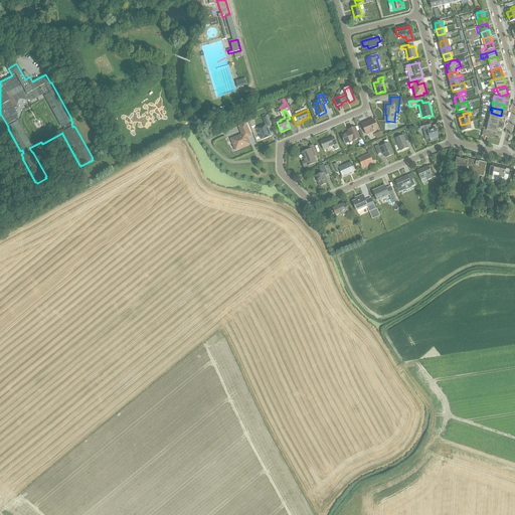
[(491,113),(490,113),(489,115),(490,115),(489,119),(500,122),(501,116),(491,113)]
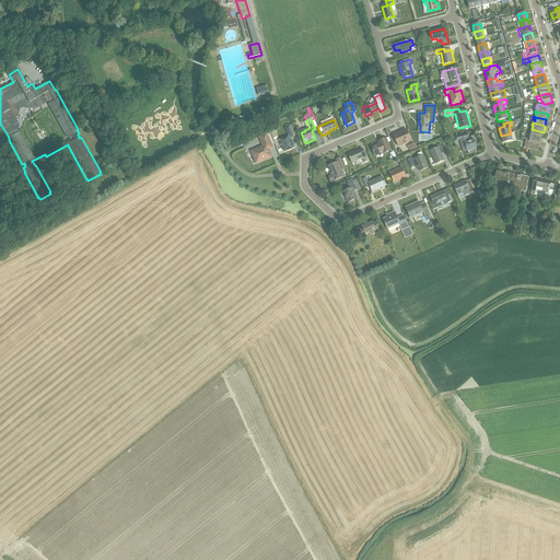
[(293,137),(290,127),(286,128),(289,136),(279,140),(283,150),(287,149),(288,151),(294,148),(290,138),(293,137)]
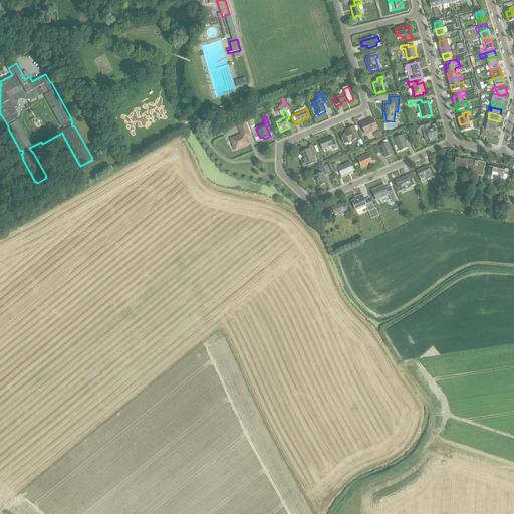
[(373,118),(361,124),(365,135),(377,130),(373,118)]
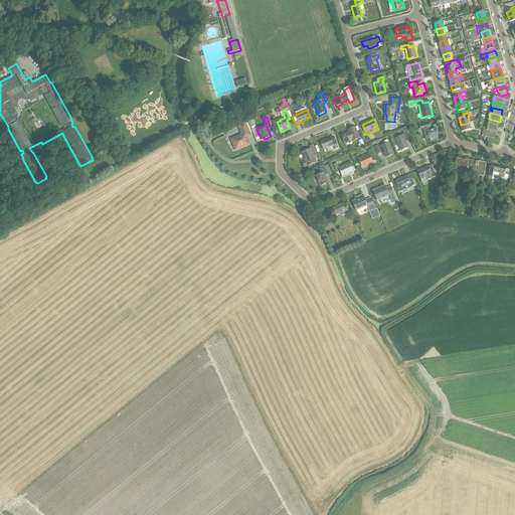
[(489,119),(488,119),(488,121),(489,121),(488,125),(498,127),(500,122),(489,119)]
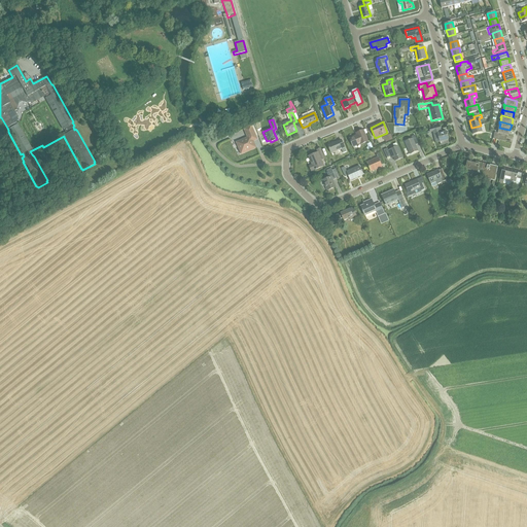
[(248,138),(236,143),(241,154),(256,147),(252,140),(256,138),(251,126),(244,129),(248,138)]
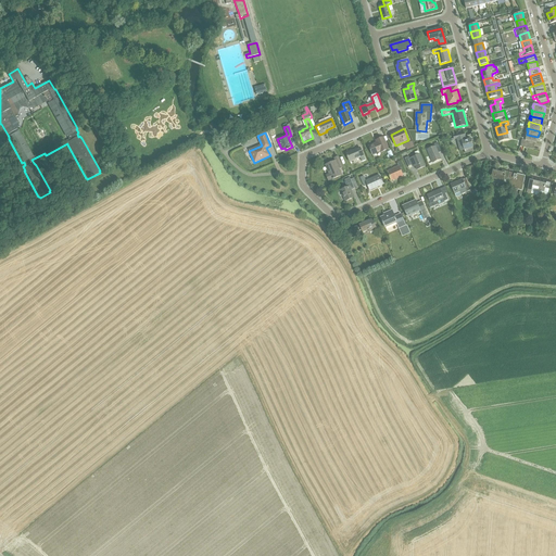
[(507,133),(497,135),(500,142),(508,140),(507,133)]
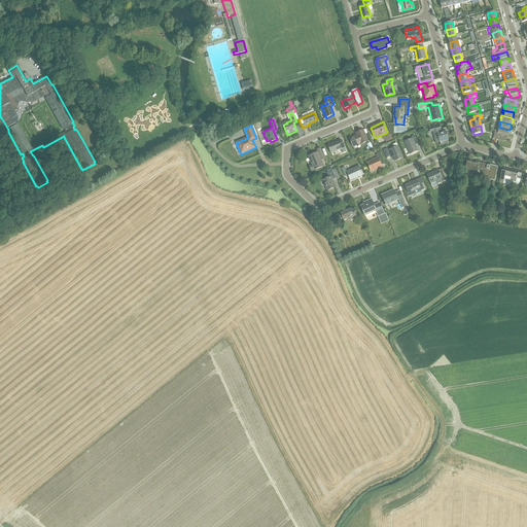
[(440,127),(429,129),(430,132),(432,132),(434,139),(438,138),(440,142),(441,142),(442,145),(449,143),(448,140),(446,132),(442,133),(441,130),(440,127)]
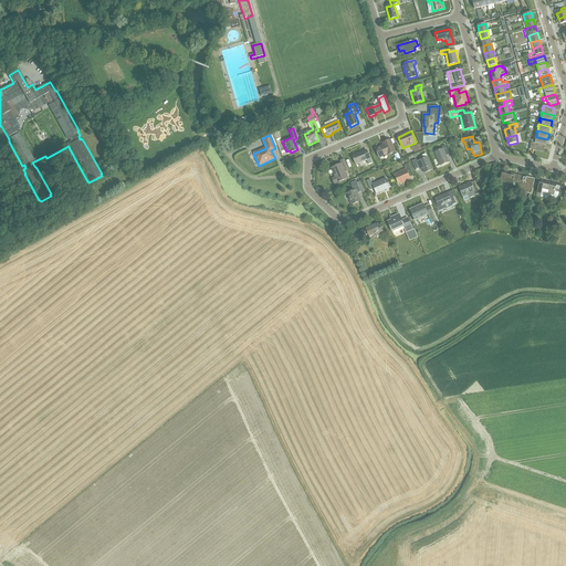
[(536,137),(535,136),(534,138),(536,139),(535,143),(538,144),(545,145),(546,146),(547,139),(536,137)]
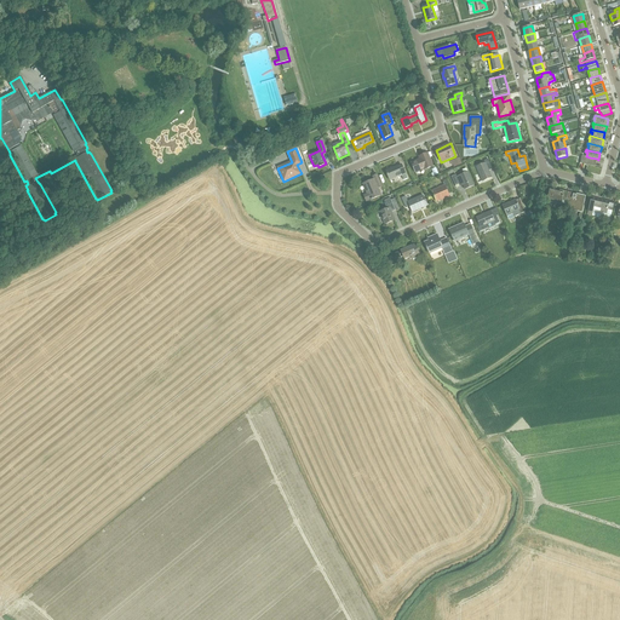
[(419,159),(411,162),(415,173),(424,170),(432,166),(428,154),(419,158),(419,159)]
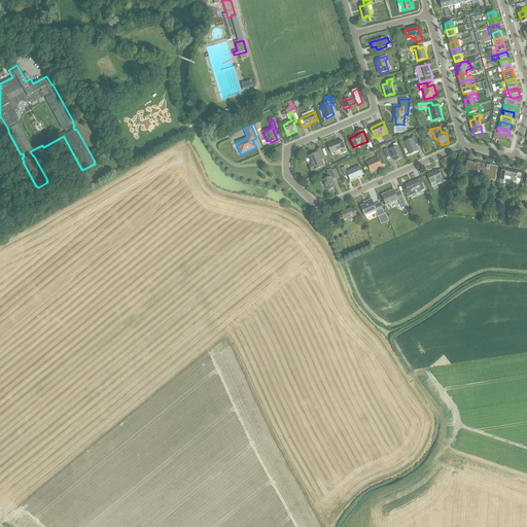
[(419,144),(415,135),(412,137),(413,139),(405,142),(411,154),(418,151),(416,145),(419,144)]
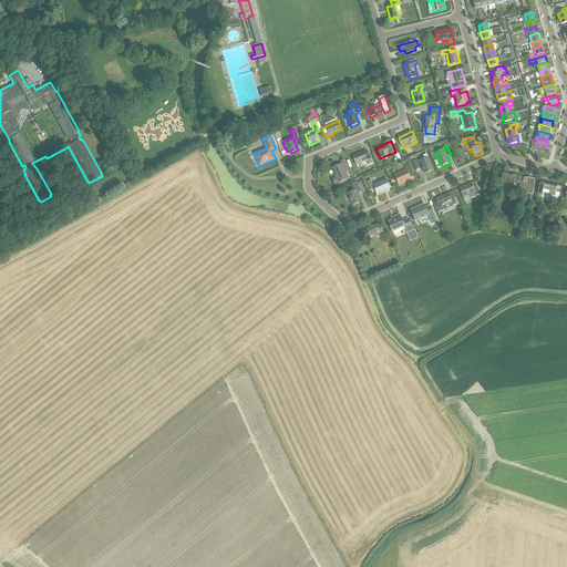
[(357,154),(352,156),(357,165),(368,161),(369,165),(373,163),(368,151),(358,155),(357,154)]
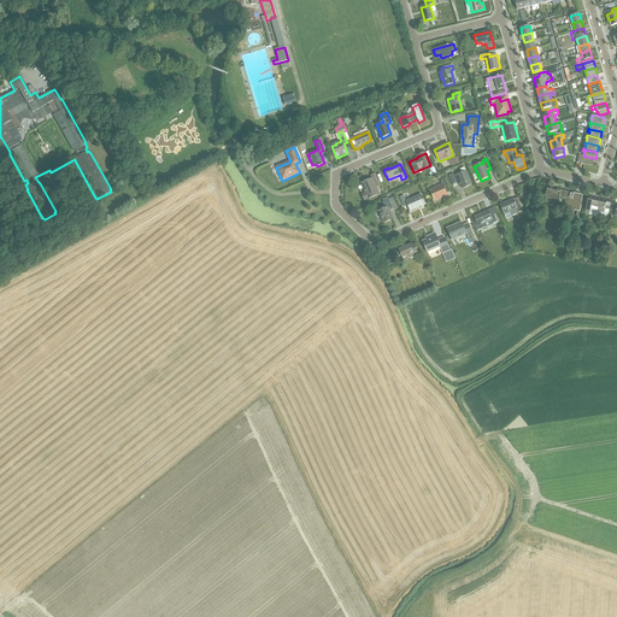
[(462,174),(454,176),(457,183),(460,182),(463,188),(471,184),(464,168),(460,170),(462,174)]
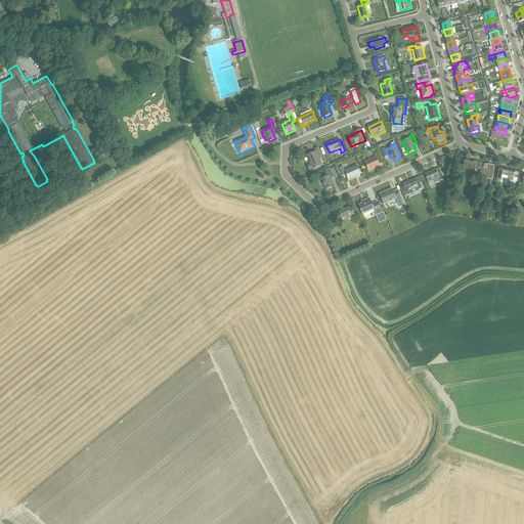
[(316,151),(307,156),(310,164),(307,165),(309,171),(322,165),(319,160),(323,158),(318,147),(315,149),(316,151)]
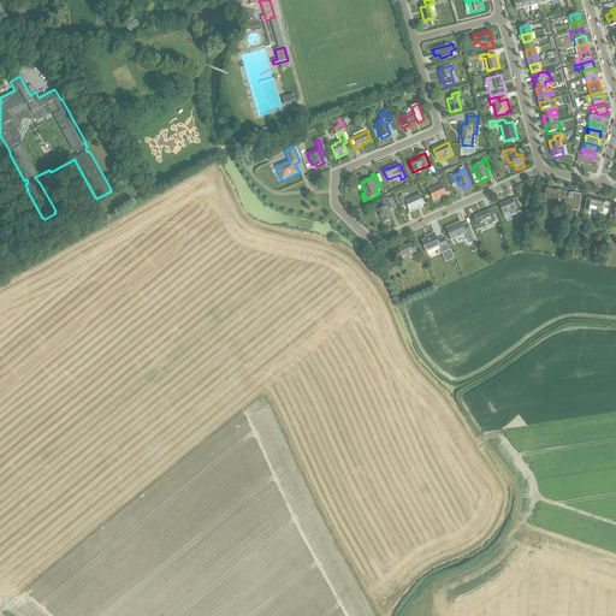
[(449,191),(444,179),(440,181),(442,184),(428,190),(433,201),(446,195),(445,193),(449,191)]
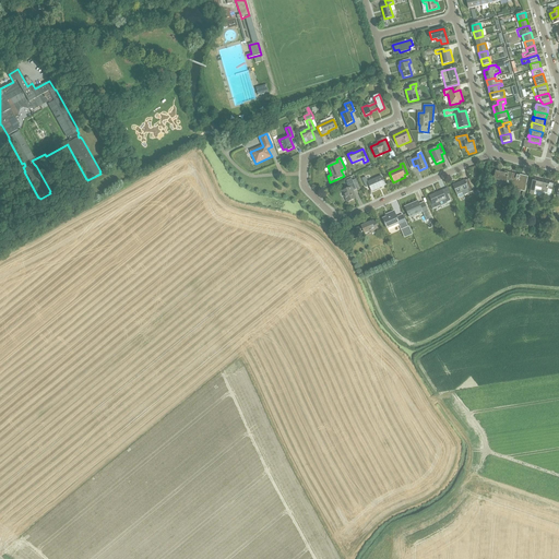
[(496,171),(494,179),(507,182),(507,180),(510,181),(509,187),(513,188),(514,186),(520,187),(519,191),(524,192),(528,177),(520,175),(520,177),(516,176),(516,177),(512,176),(512,174),(504,171),(504,174),(496,171)]
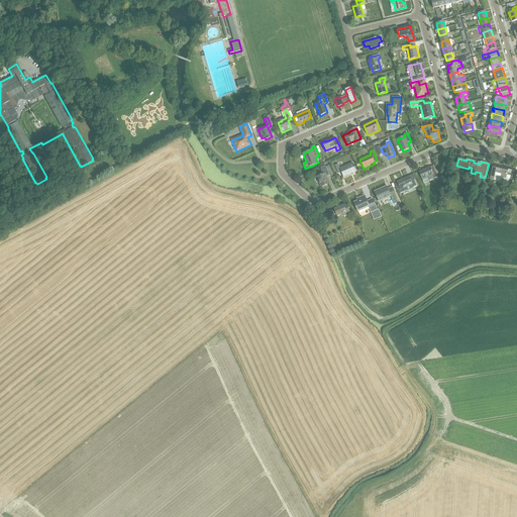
[(340,169),(338,164),(334,166),(338,174),(341,173),(343,178),(356,172),(352,163),(340,169)]
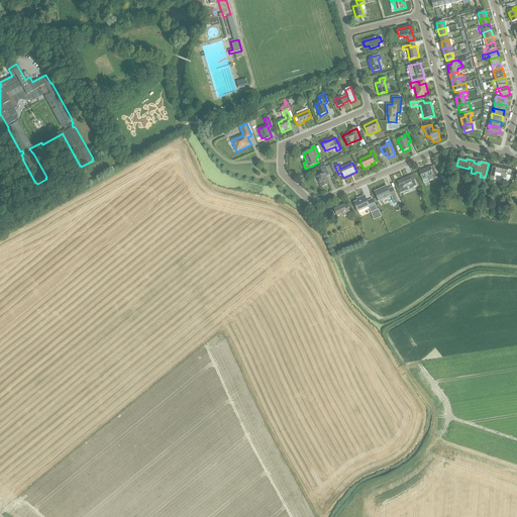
[(495,176),(506,179),(505,180),(506,181),(508,182),(509,181),(512,169),(508,168),(508,169),(494,165),(490,179),(493,180),(495,176)]
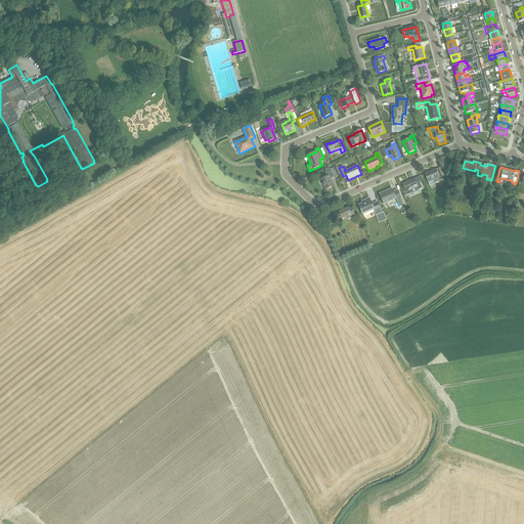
[(326,177),(321,179),(325,189),(334,186),(331,179),(334,178),(330,168),(324,170),(325,171),(324,172),(326,177)]
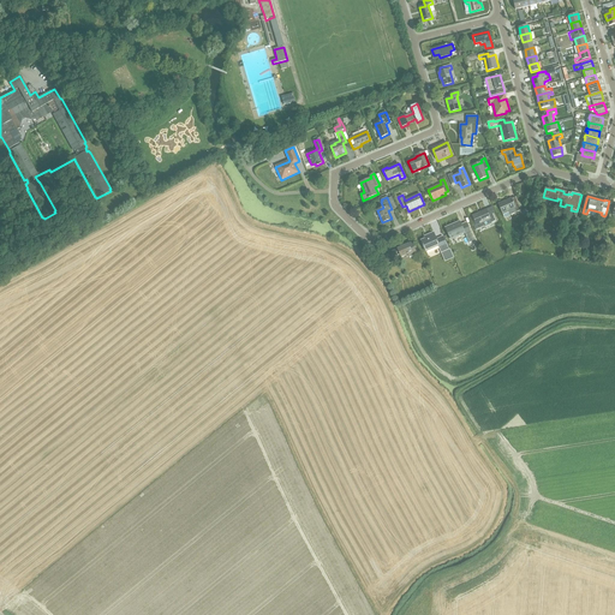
[(509,216),(509,215),(511,215),(520,210),(515,198),(512,199),(511,199),(499,204),(505,218),(506,218),(509,216)]
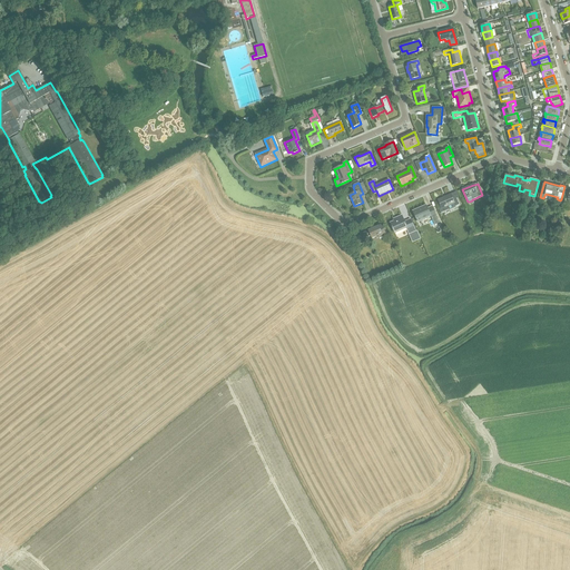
[(451,195),(438,200),(441,208),(441,209),(442,209),(448,206),(449,209),(449,210),(455,207),(455,206),(459,205),(455,198),(453,199),(451,195)]
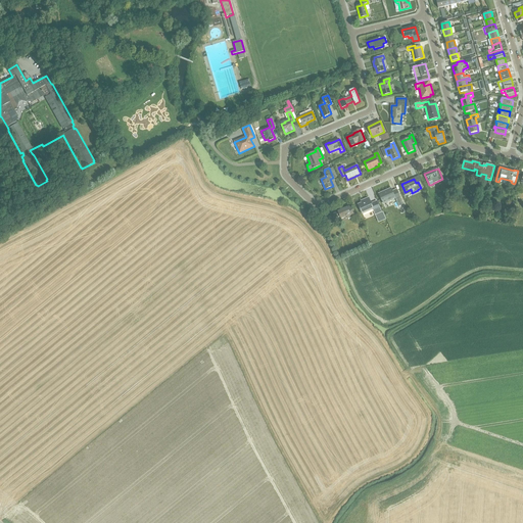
[(395,198),(398,206),(403,204),(397,192),(393,193),(391,188),(378,194),(383,204),(395,198)]
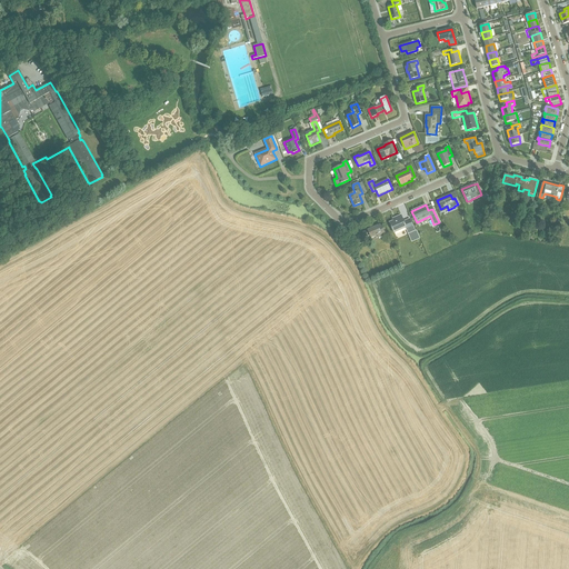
[(397,220),(389,223),(393,232),(405,228),(407,231),(413,228),(410,219),(408,220),(403,222),(401,216),(396,218),(397,220)]
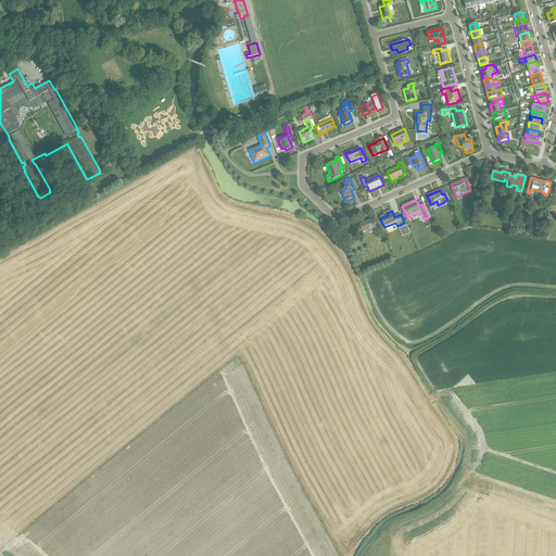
[(359,225),(353,228),(355,232),(361,230),(362,231),(365,230),(366,231),(368,230),(369,232),(377,229),(373,219),(369,220),(358,225),(359,225)]
